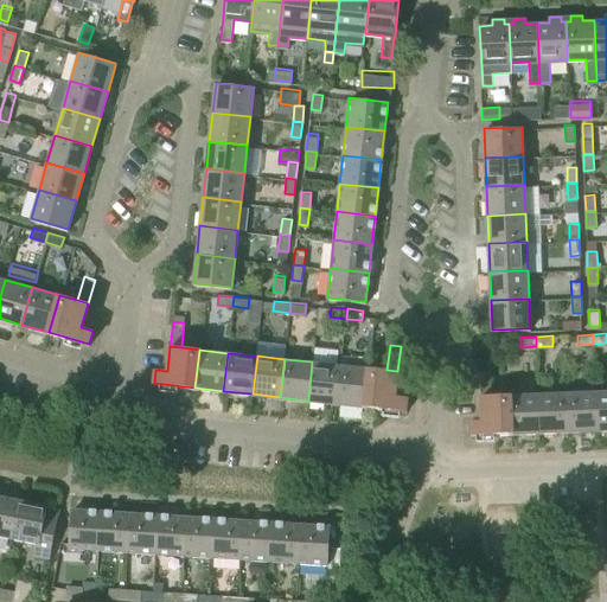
[(312,362),(308,401),(337,403),(340,365),(312,362)]
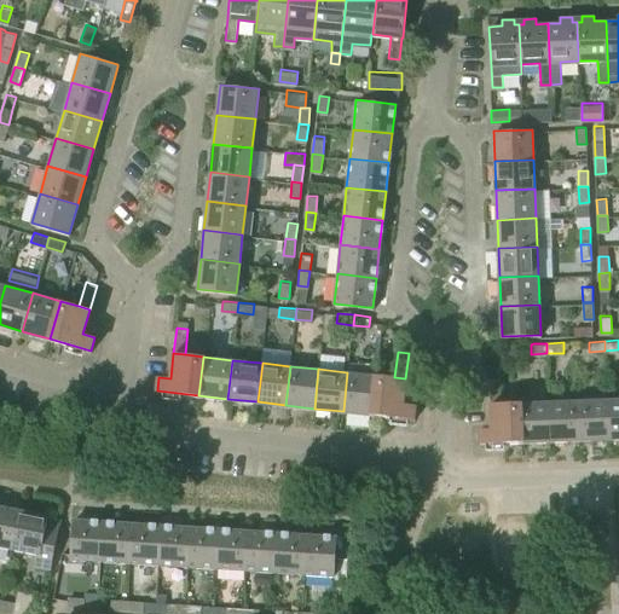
[(347,372),(343,411),(372,415),(376,376),(347,372)]
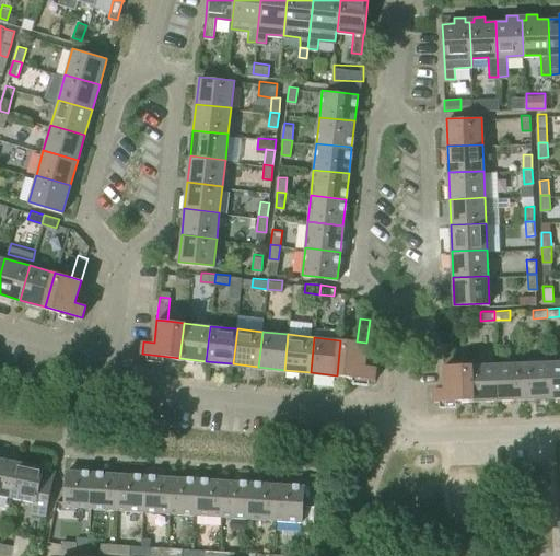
[(340,340),(337,375),(375,380),(376,368),(365,366),(366,343),(357,342),(340,340)]
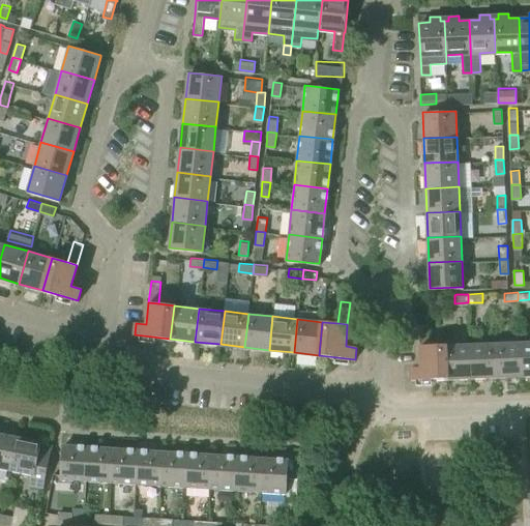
[(420,346),(430,346),(429,323),(419,324),(420,346)]
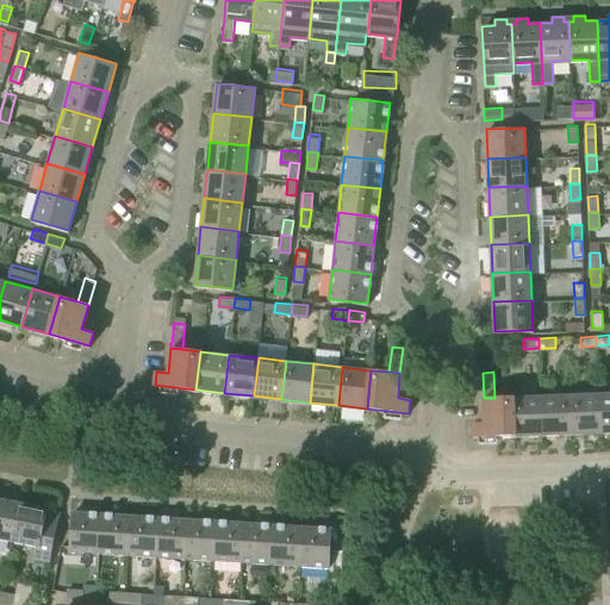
[(609,392),(598,393),(599,431),(609,431),(609,392)]
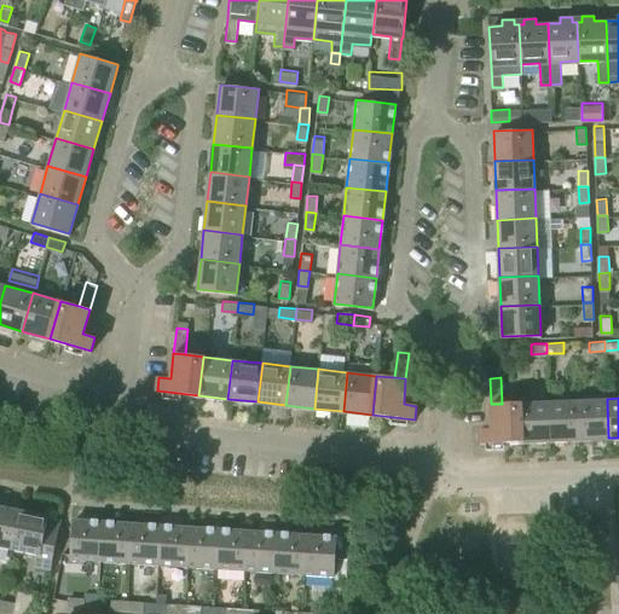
[(608,438),(607,399),(578,400),(579,439),(608,438)]
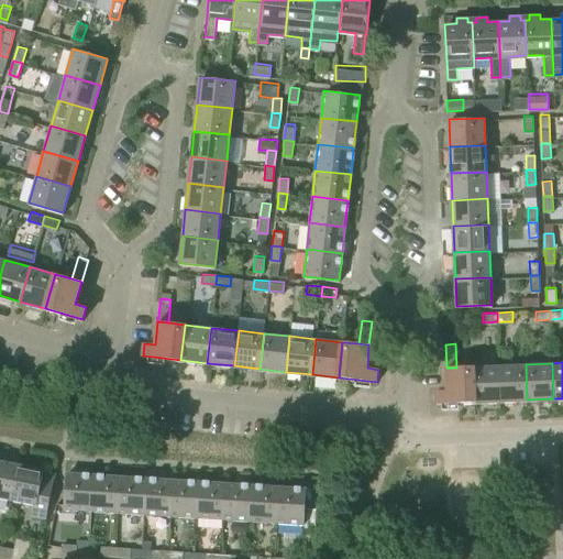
[(527,399),(526,364),(499,365),(501,401),(527,399)]
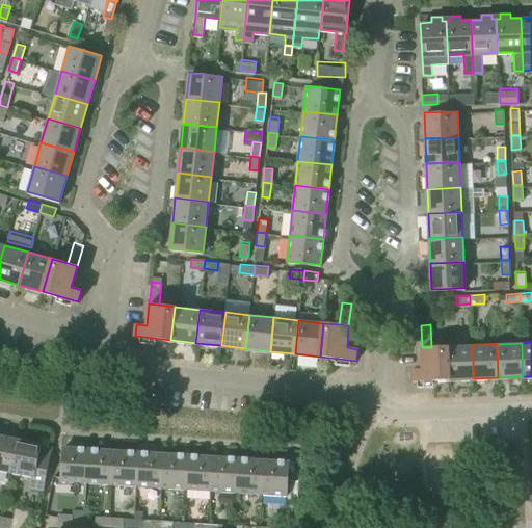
[(474,378),(472,345),(447,346),(449,379),(474,378)]
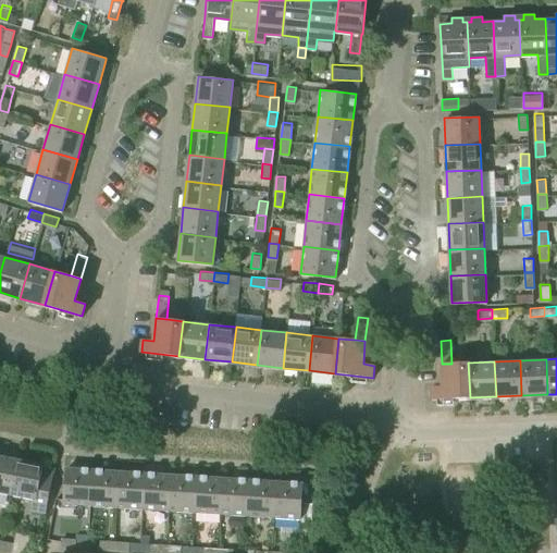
[(452,364),(442,364),(442,386),(431,386),(431,400),(470,397),(468,363),(452,364)]
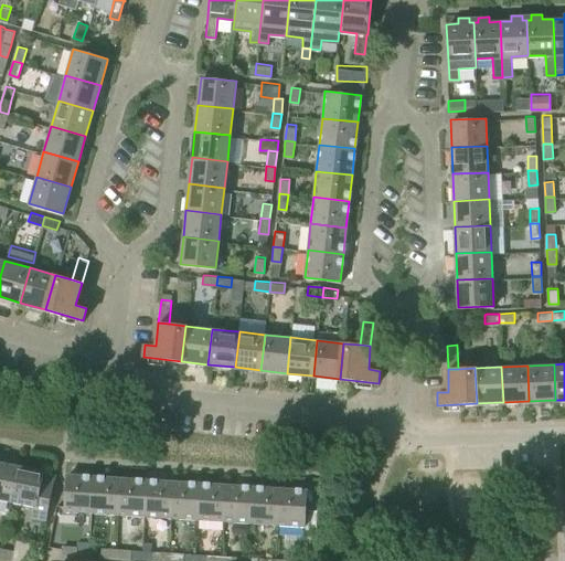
[(0,498),(9,500),(16,465),(8,463),(8,458),(0,456),(0,498)]
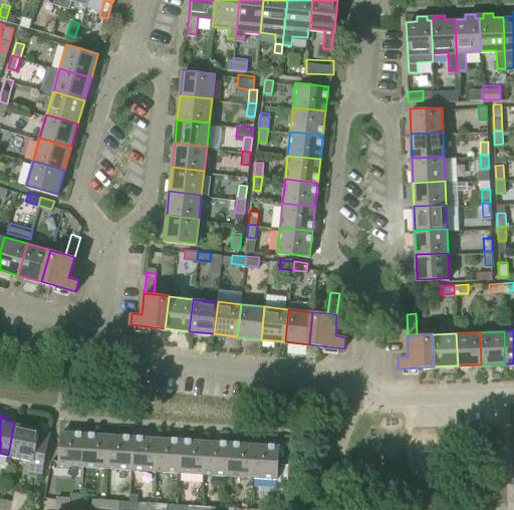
[(14,423),(8,455),(31,459),(29,469),(42,472),(49,435),(39,433),(40,428),(14,423)]
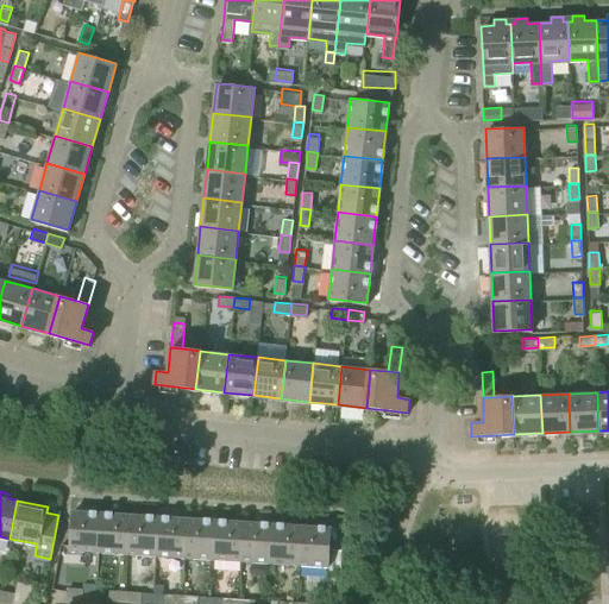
[(99,551),(101,511),(71,510),(69,548),(99,551)]
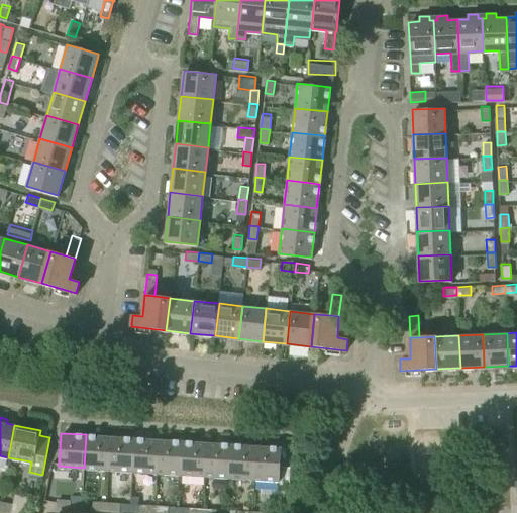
[(110,436),(86,434),(84,468),(108,469),(110,436)]
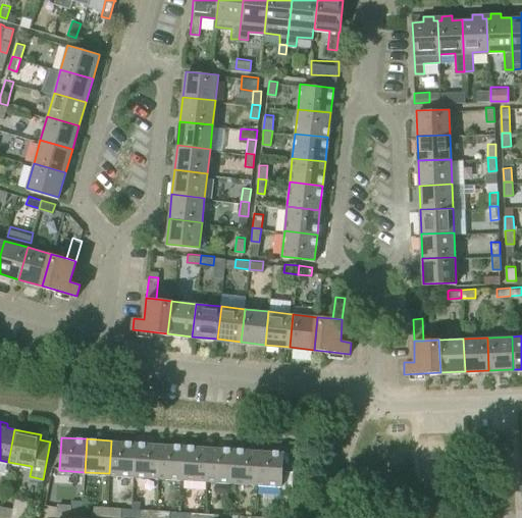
[(136,442),(111,441),(109,473),(134,475),(136,442)]
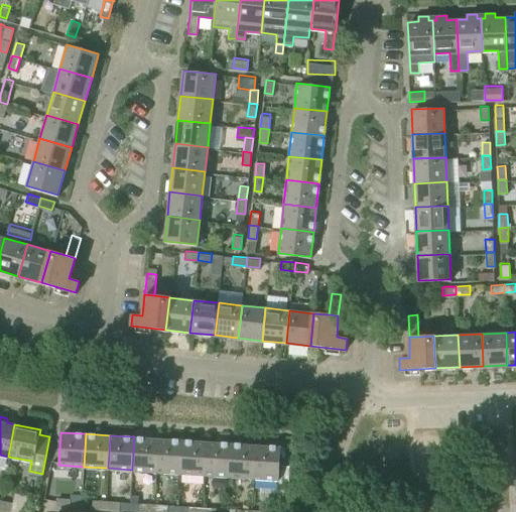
[(134,436),(132,470),(156,471),(158,438),(134,436)]
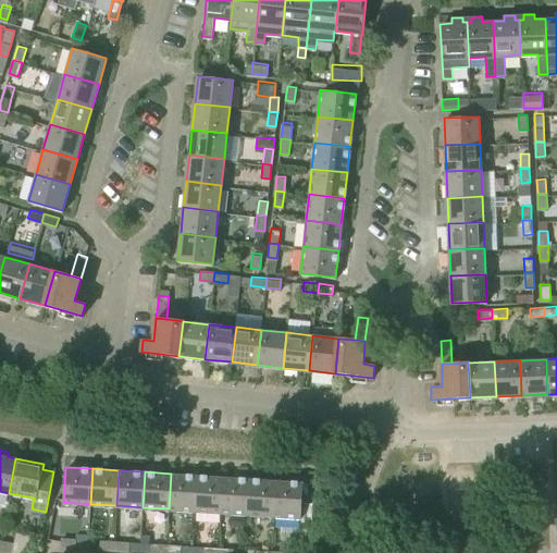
[(197,476),(171,474),(169,508),(195,511),(197,476)]
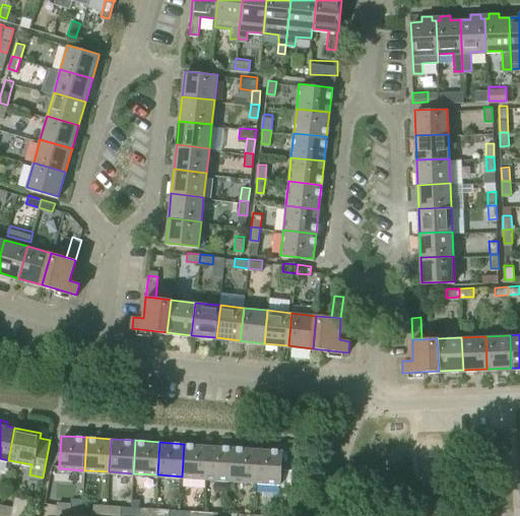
[(184,444),(182,476),(206,477),(208,445),(184,444)]
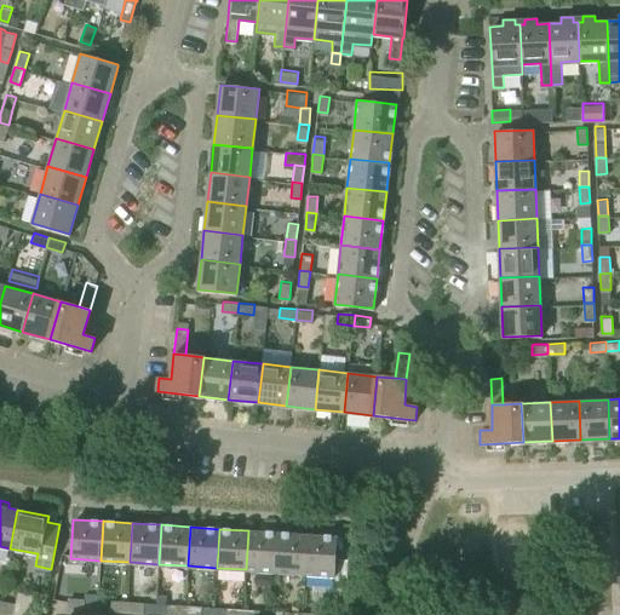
[(277,533),(248,530),(246,569),(275,572),(277,533)]
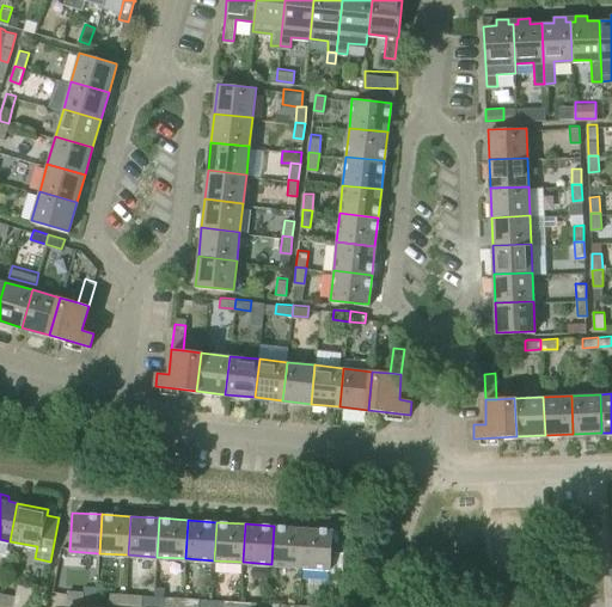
[(274,526),(271,564),(300,566),(303,527),(274,526)]
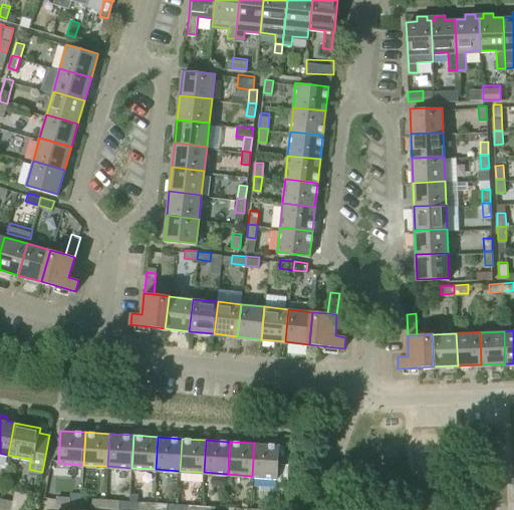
[(279,445),(254,443),(252,476),(287,478),(288,463),(278,463),(279,445)]
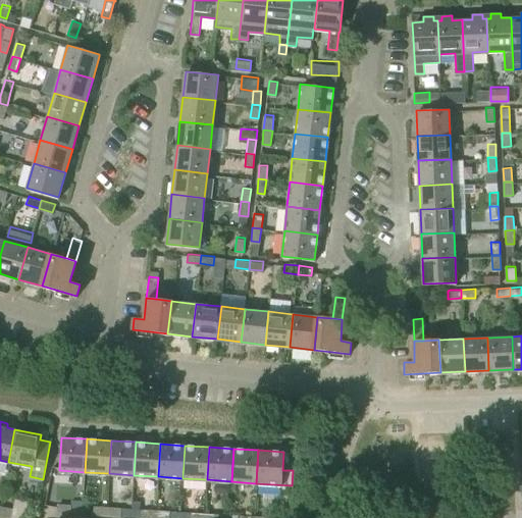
[(57,503),(57,506),(57,511),(70,512),(71,504),(57,503)]
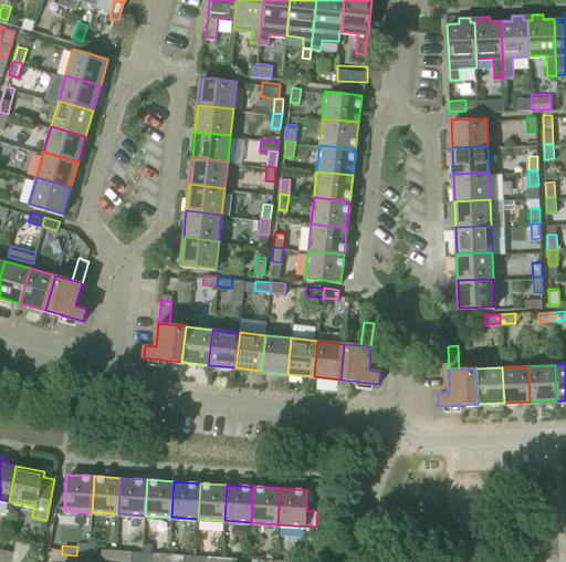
[(14,550),(0,547),(0,558),(12,560),(14,550)]
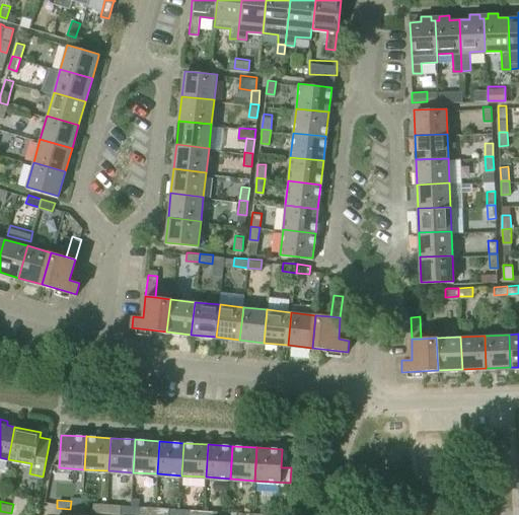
[(106,511),(106,503),(93,502),(92,510),(106,511)]
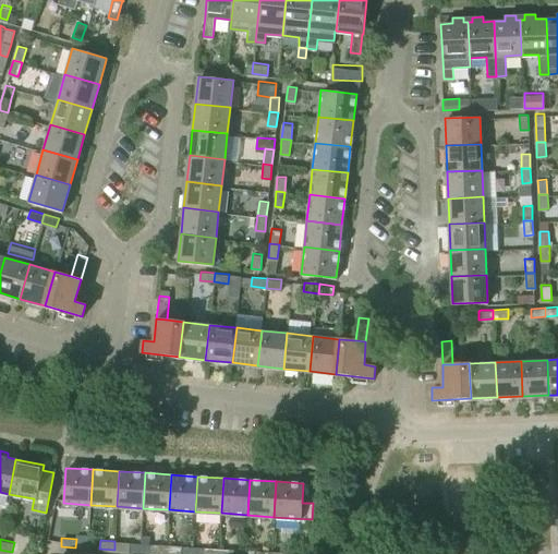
[(114,541),(114,550),(129,551),(130,541),(114,541)]
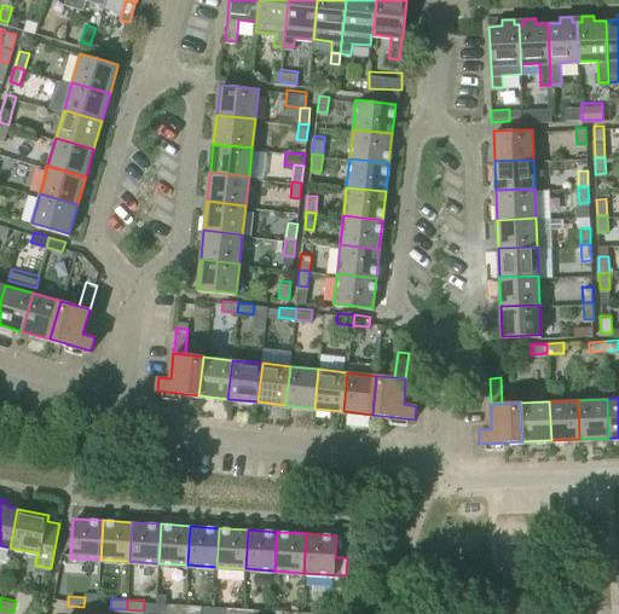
[(185,613),(185,603),(169,602),(168,612),(185,613)]
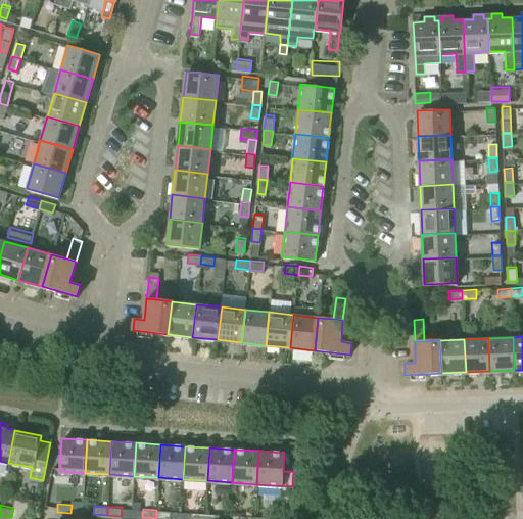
[(171,510),(156,510),(156,518),(170,518),(171,510)]
